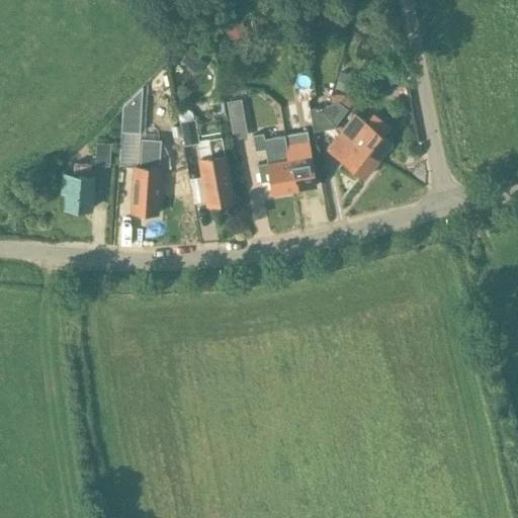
[(243,18),(225,25),(232,45),(250,37),(243,18)]
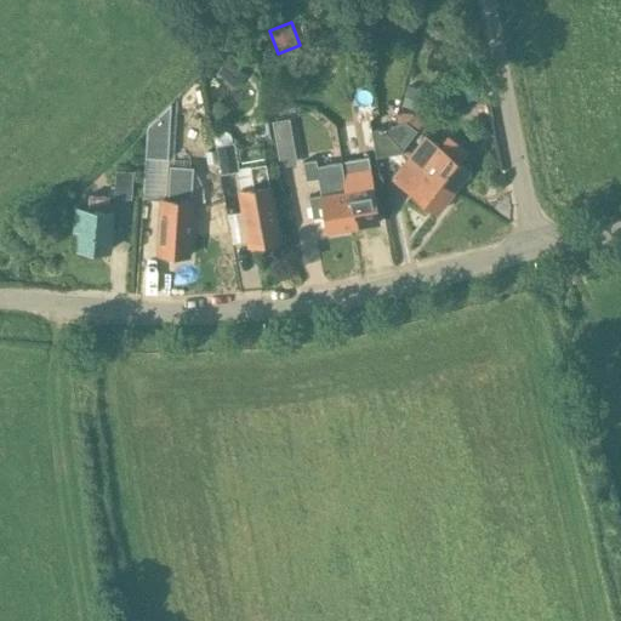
[(227,57),(216,70),(229,83),(240,69),(233,62),(229,58),(227,57)]
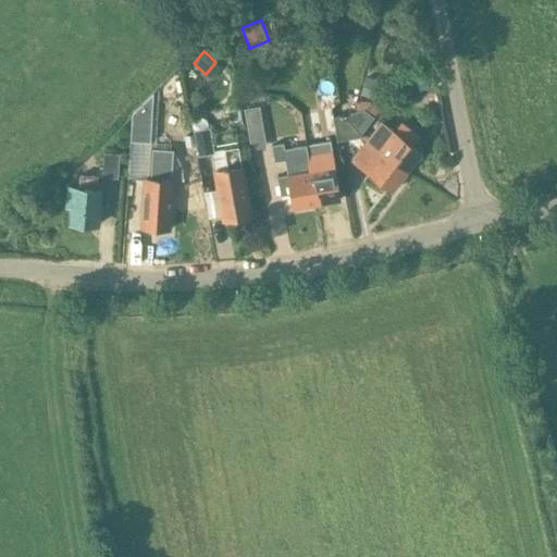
[(366,78),(361,93),(376,98),(381,84),(366,78)]
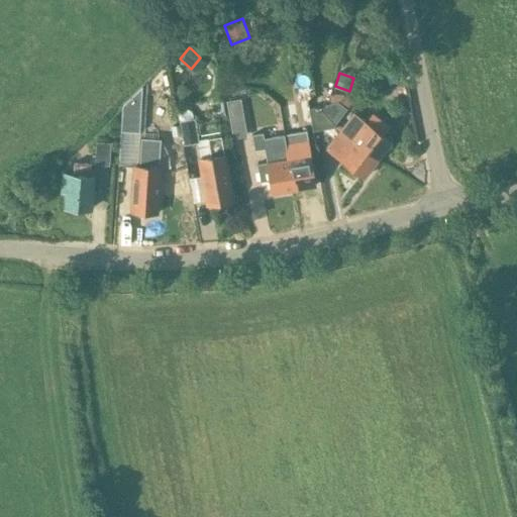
[(121,128),(121,130),(140,131),(140,119),(142,84),(122,104),(121,128)]
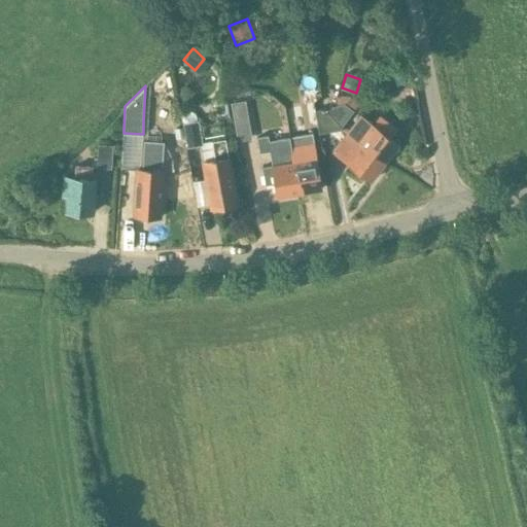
[(246,96),(232,99),(235,116),(249,114),(246,96)]
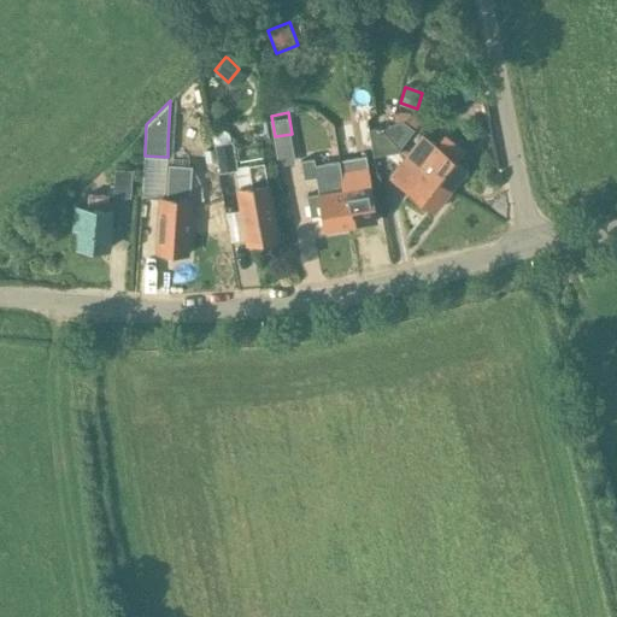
[(400,151),(403,151),(400,148),(415,129),(403,121),(391,124),(397,146),(400,151)]
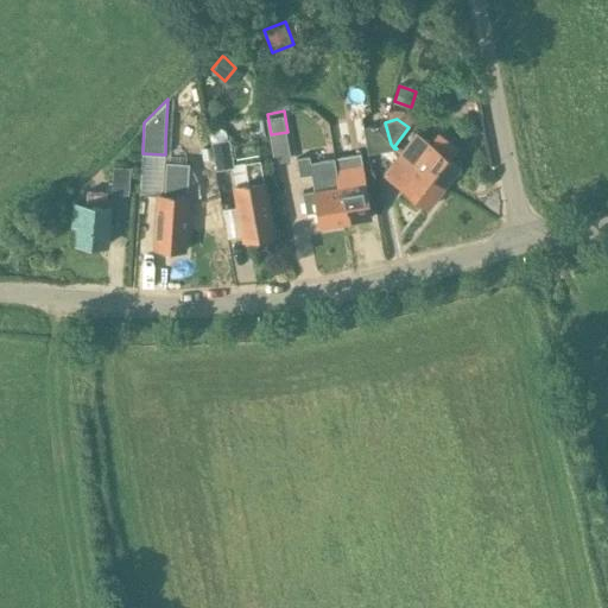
[(369,153),(394,149),(391,144),(385,122),(365,127),(369,153)]
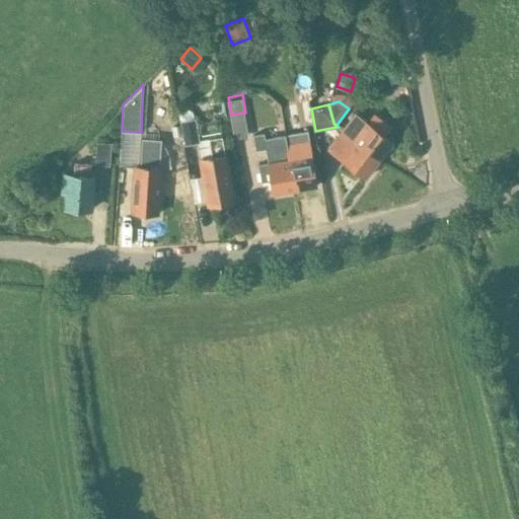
[(394,126),(376,113),(368,124),(355,114),(342,131),(379,159),(392,142),(385,137),(394,126)]
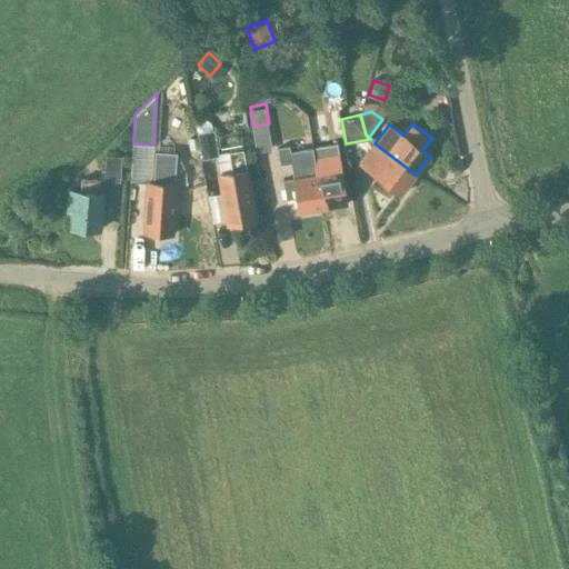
[(219,156),(215,129),(198,132),(198,133),(200,145),(202,159),(216,157),(219,173),(228,223),(257,218),(243,149),(229,151),(229,153),(219,156)]
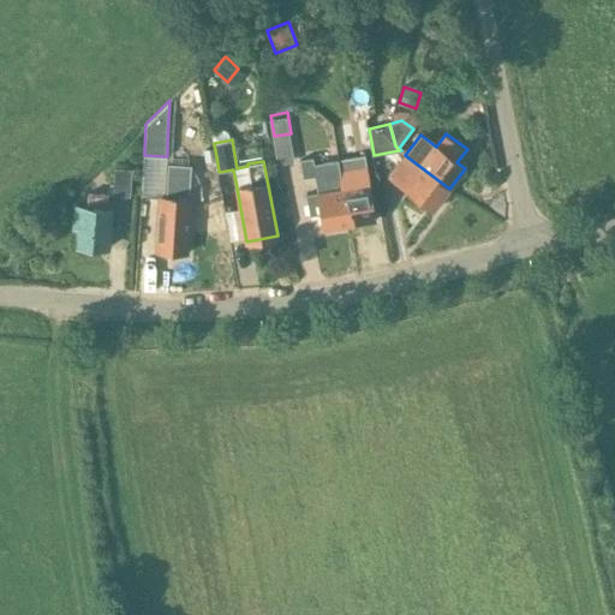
[(260,142),(237,144),(238,157),(262,155),(260,142)]
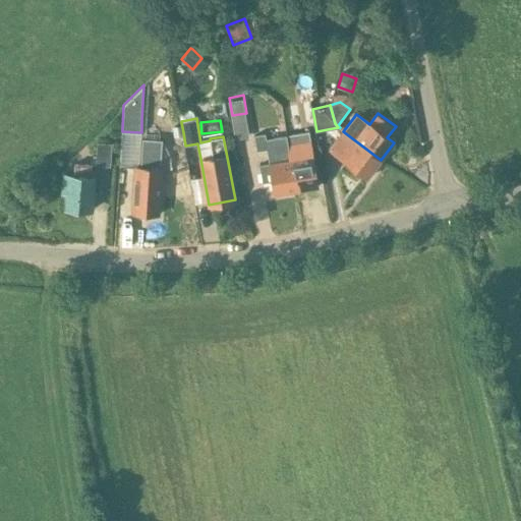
[(367,177),(381,160),(343,131),(330,149),(367,177)]
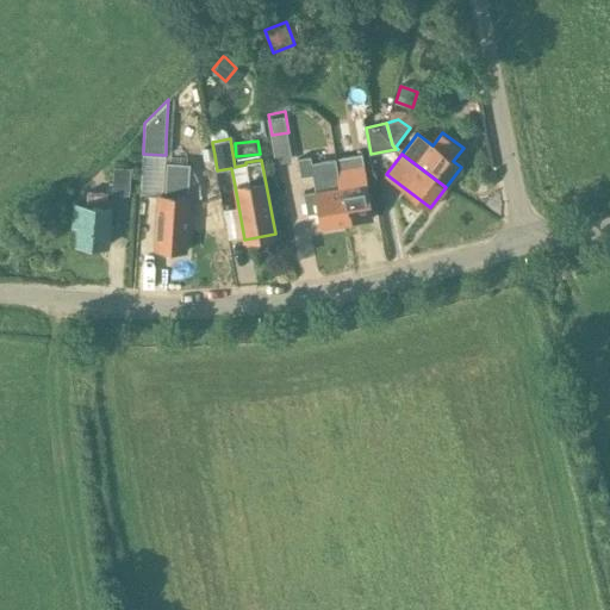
[(310,157),(299,159),(302,174),(312,173),(316,191),(305,193),(309,212),(319,211),(322,226),(347,223),(337,168),(336,157),(311,162),(310,157)]
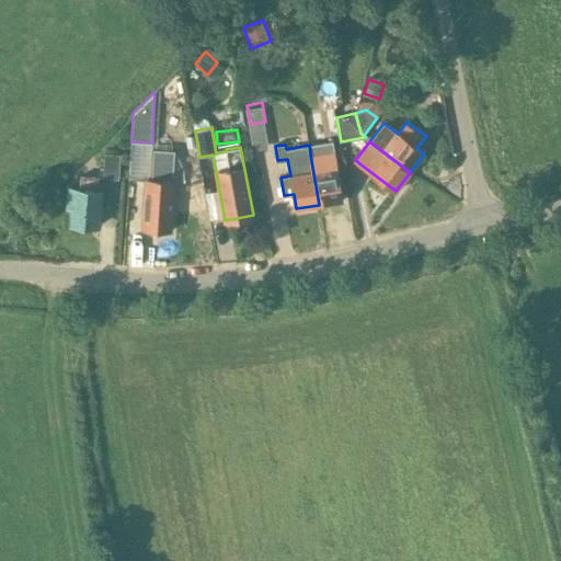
[(145,180),(142,228),(172,230),(175,181),(173,181),(175,148),(153,147),(151,180),(146,179),(145,180)]
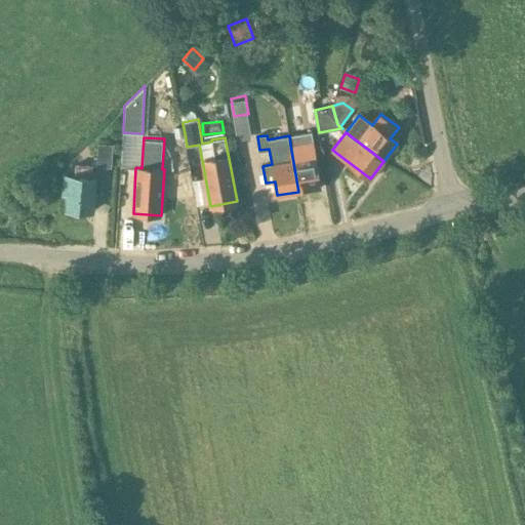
[(312,140),(290,145),(298,192),(320,188),(312,140)]
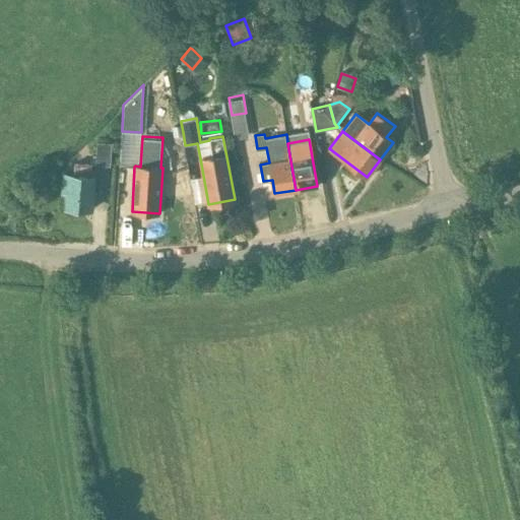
[(111,166),(112,143),(96,142),(95,165),(111,166)]
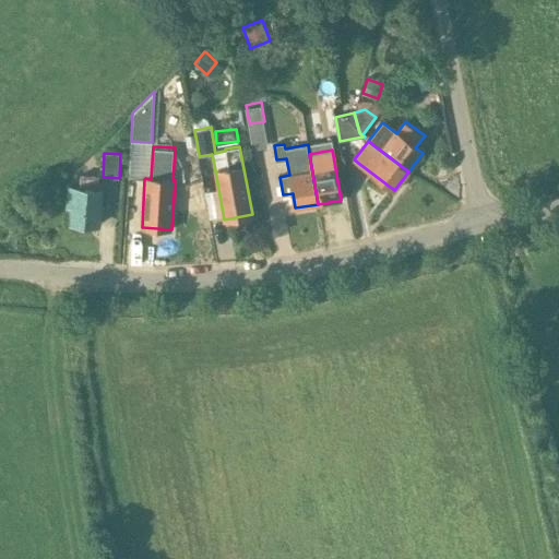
[(69,188),(68,207),(72,207),(71,223),(99,225),(102,190),(98,189),(97,189),(79,188),(69,188)]
